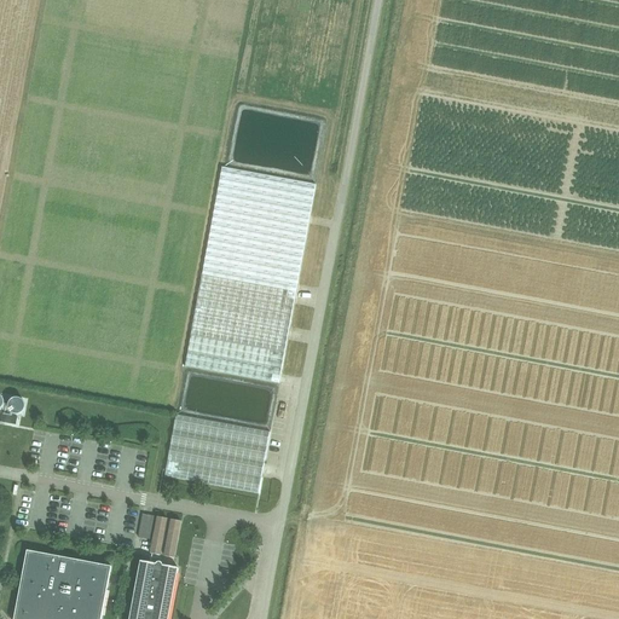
[(279,385),(316,186),(221,169),(185,368),(279,385)]
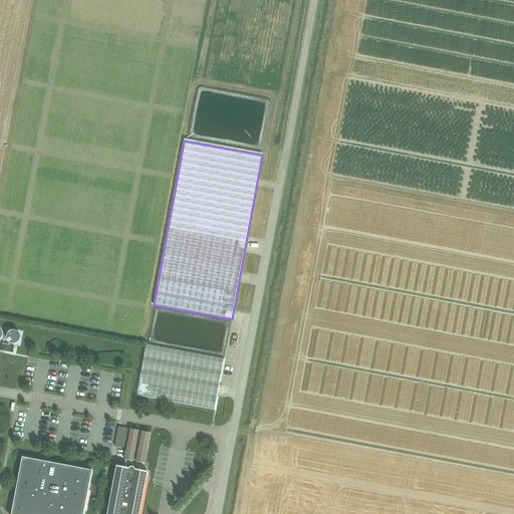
[(14,347),(1,345),(0,350),(13,353),(14,347)]
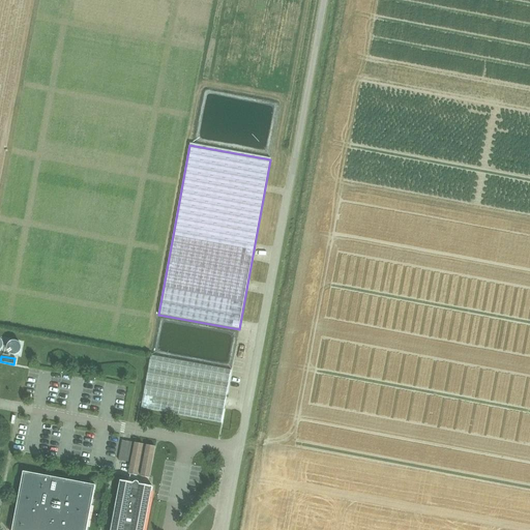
[(222,423),(231,371),(151,356),(141,409),(222,423)]
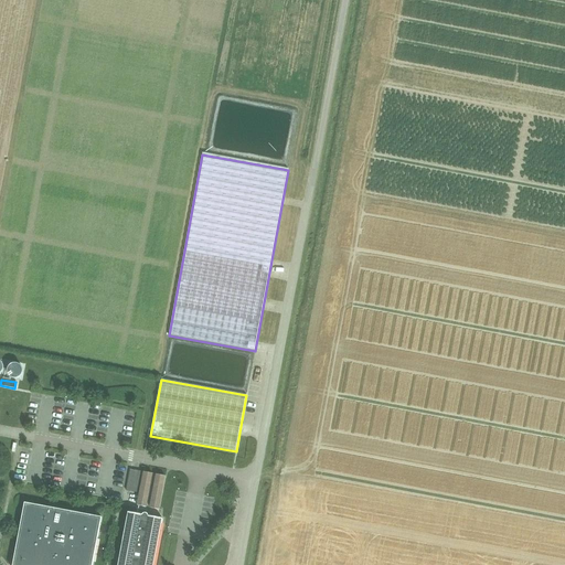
[(139,493),(142,472),(130,469),(126,491),(139,493)]
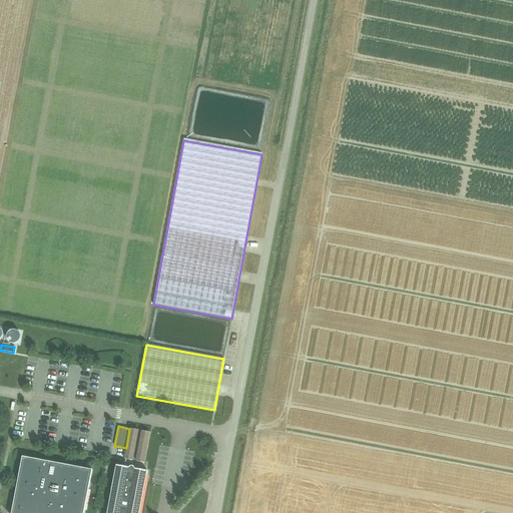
[(125,459),(133,461),(138,430),(130,429),(125,459)]
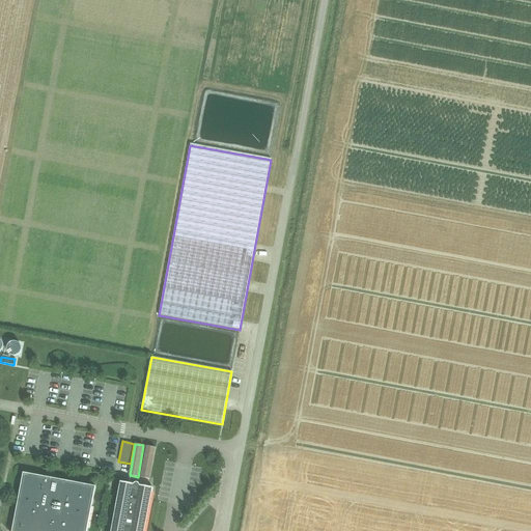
[(147,446),(141,478),(149,479),(156,447),(147,446)]
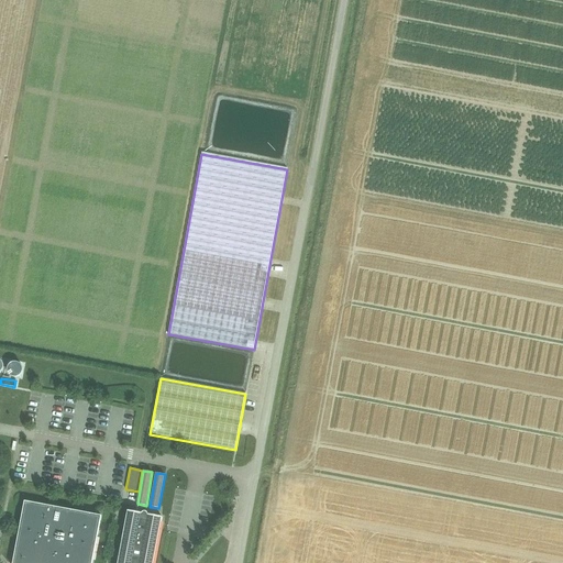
[(153,562),(162,517),(148,515),(147,514),(146,512),(145,511),(144,511),(143,512),(142,514),(128,511),(118,562),(91,562),(101,516),(24,501),(12,562),(153,562)]
